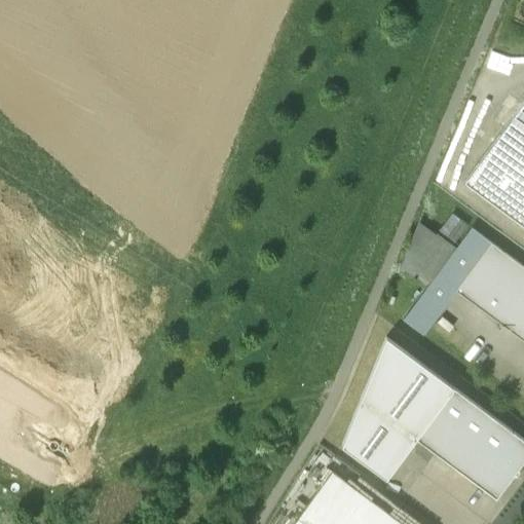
[(523,106),(516,116),(466,183),(523,225),(523,106)]
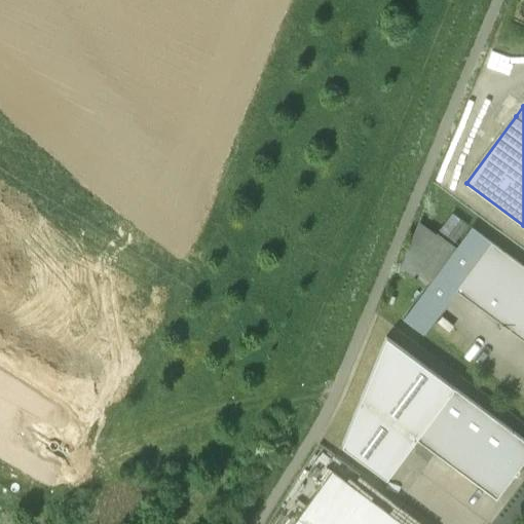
[(523,267),(473,229),(405,321),(424,335),(457,292),(523,341),(523,267)]
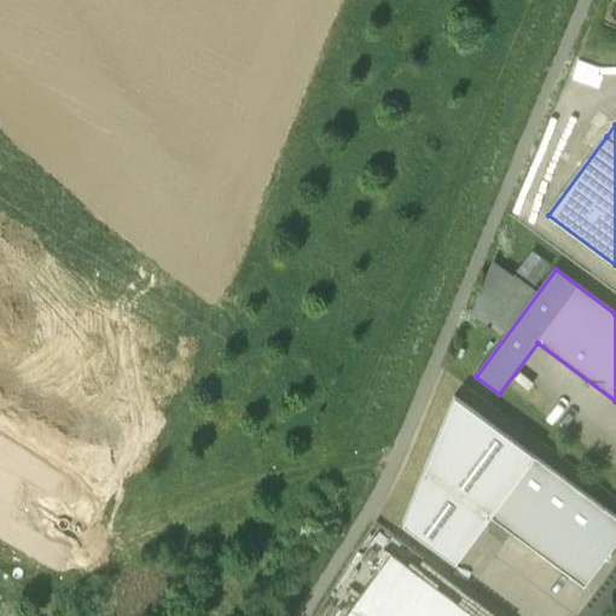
[(489,515),(533,457),(452,399),(397,528),(448,563),(489,515)]
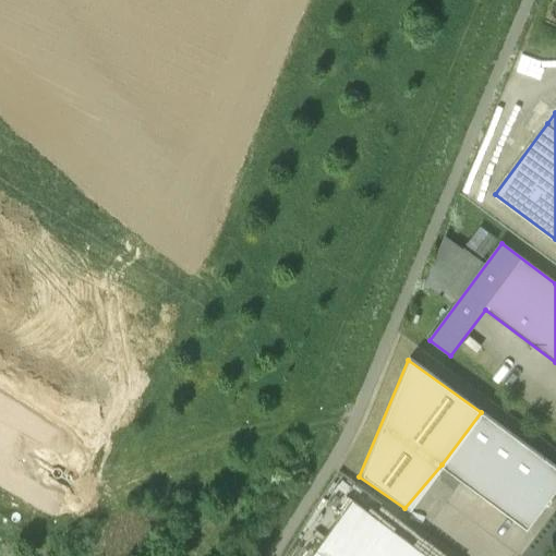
[(555,467),(481,412),(442,464),(529,530),(555,494),(555,467)]
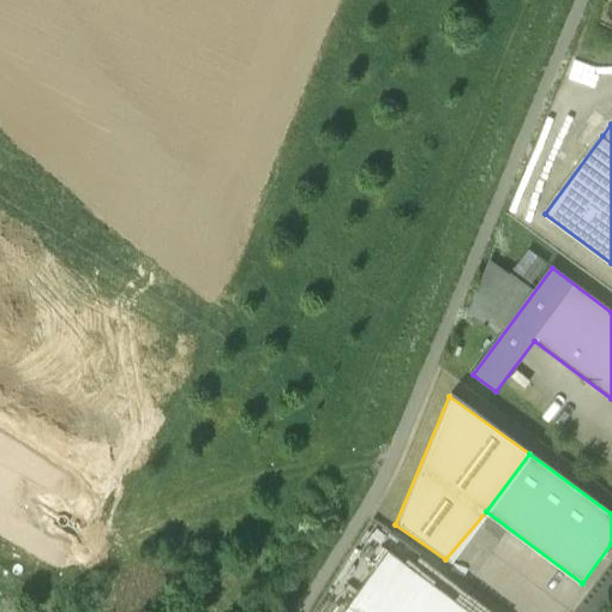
[(471,611),(389,552),(345,611),(471,611)]
